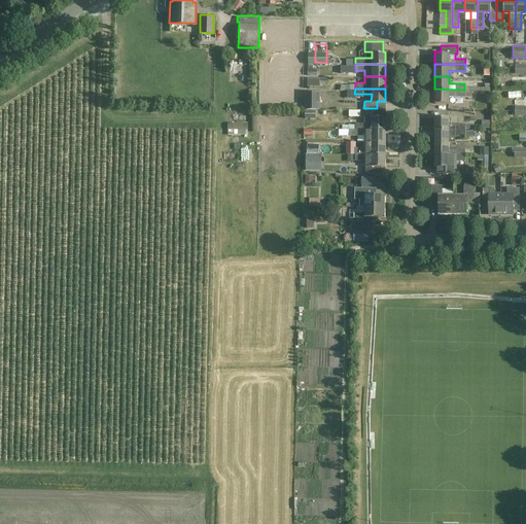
[(464,96),(464,90),(434,89),(434,101),(448,102),(449,90),(455,90),(454,96),(464,96)]
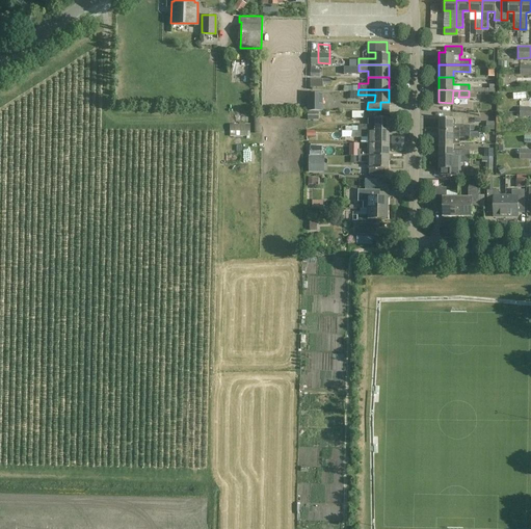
[(322,109),(322,91),(307,91),(307,109),(322,109)]
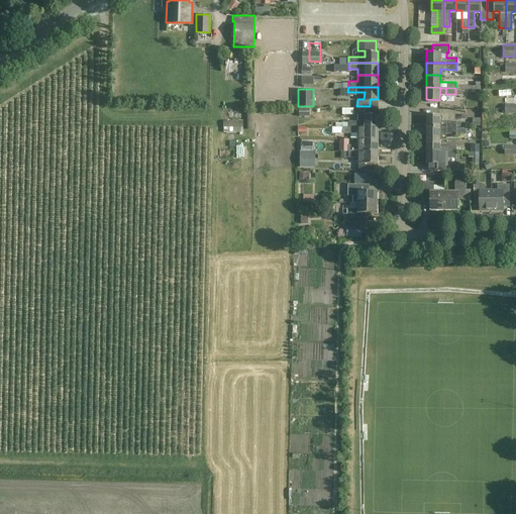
[(370,106),(357,106),(357,119),(347,119),(347,121),(335,121),(335,125),(342,125),(378,125),(378,113),(370,113),(370,106)]
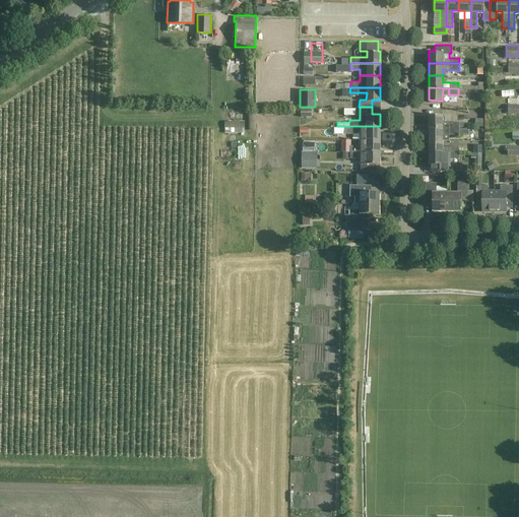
[(429,126),(458,126),(462,126),(462,120),(442,120),(442,114),(429,114),(429,126)]
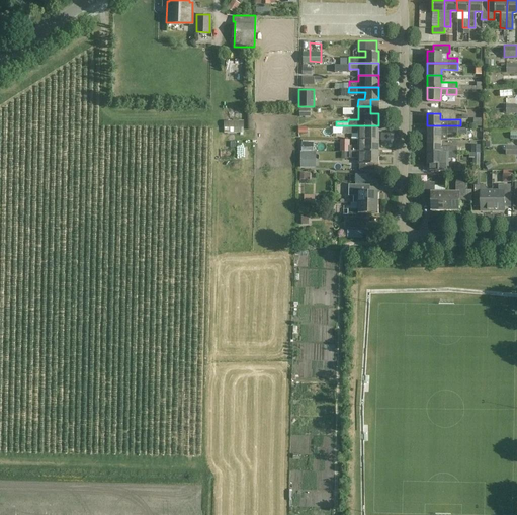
[(343,125),(343,132),(358,132),(358,138),(378,138),(378,125),(343,125)]
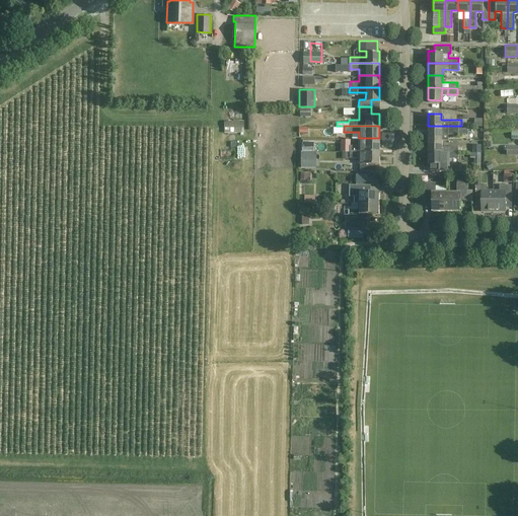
[(428,126),(428,138),(441,138),(441,132),(457,132),(457,126),(428,126)]
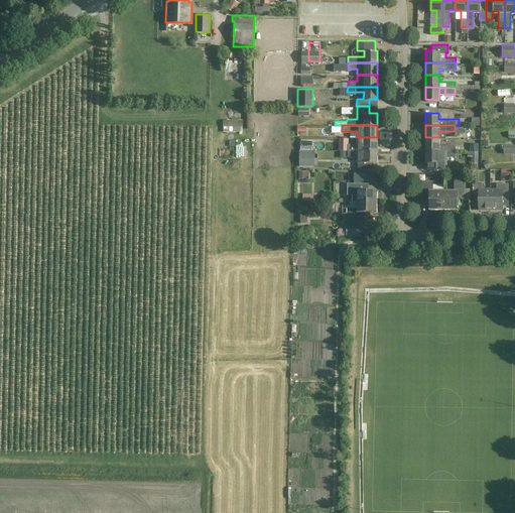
[(377,149),(377,137),(357,137),(357,143),(347,143),(347,149),(377,149)]
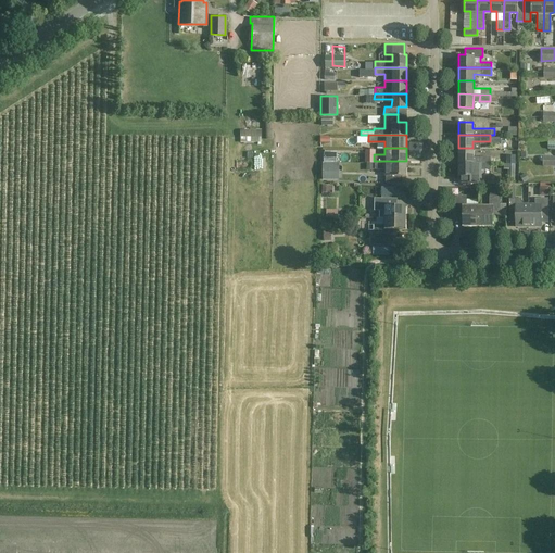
[(472,148),(458,148),(458,161),(490,162),(490,155),(472,155),(472,148)]
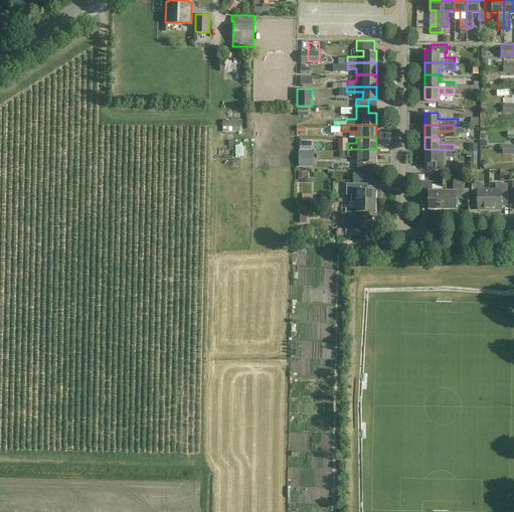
[(513,152),(513,143),(502,144),(502,152),(513,152)]
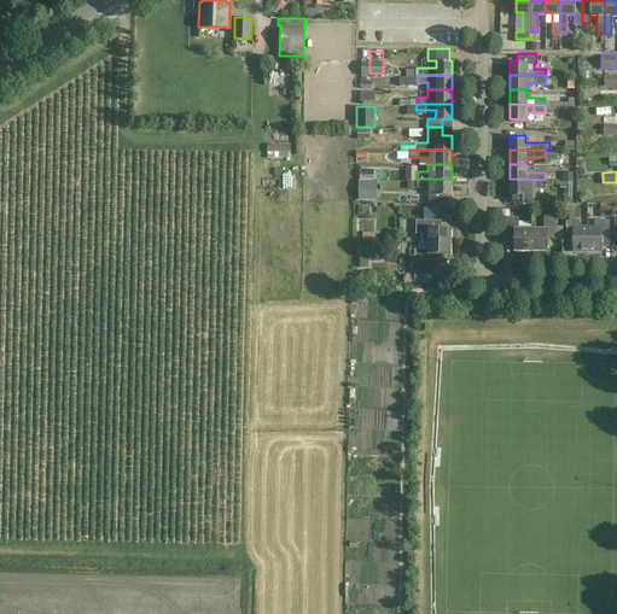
[(359,194),(377,196),(377,176),(359,176),(359,194)]
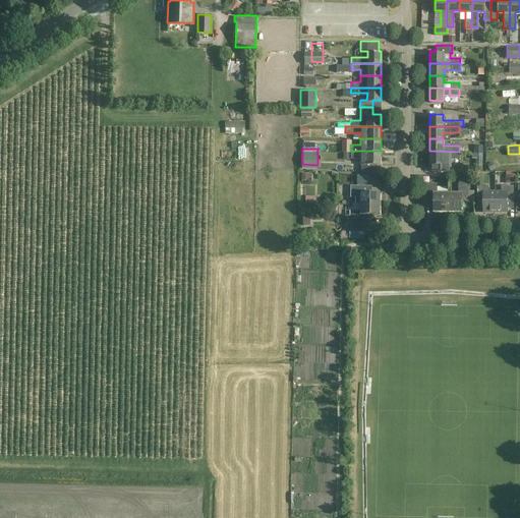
[(381,151),(350,151),(350,157),(360,157),(360,163),(360,169),(377,169),(377,163),(381,163),(381,151)]
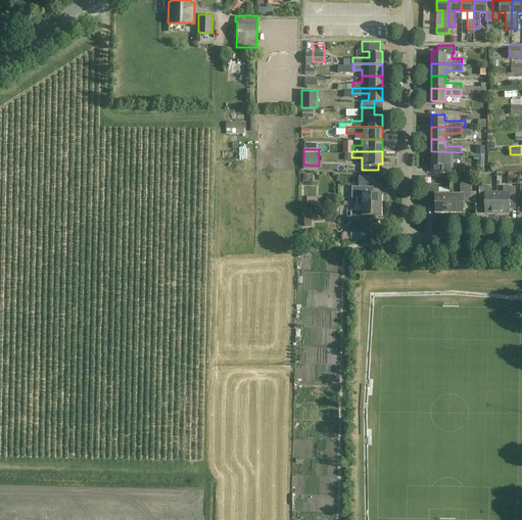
[(431,151),(431,163),(433,163),(433,170),(449,170),(449,164),(451,164),(451,157),(461,157),(461,152),(431,151)]
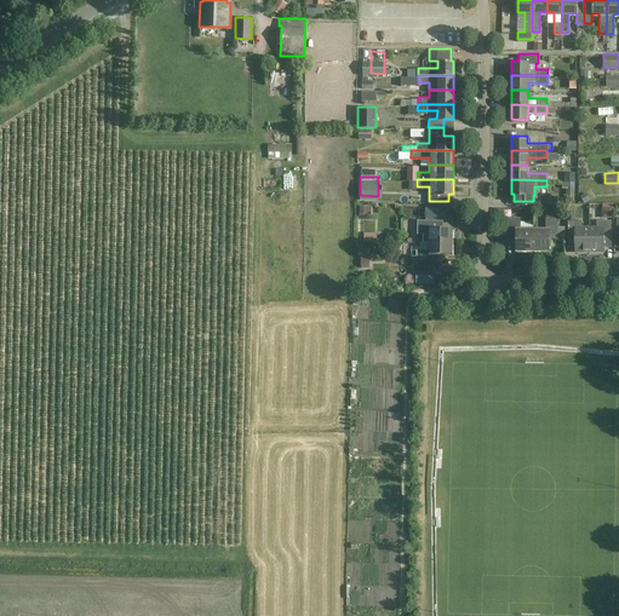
[(532,249),(532,228),(520,228),(520,216),(508,216),(508,234),(515,234),(515,249),(532,249)]
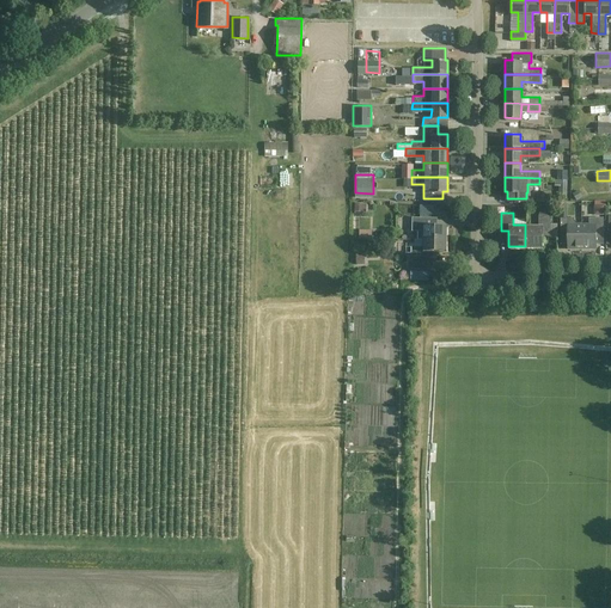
[(538,225),(525,225),(525,246),(542,246),(542,231),(550,231),(550,213),(538,213),(538,225)]
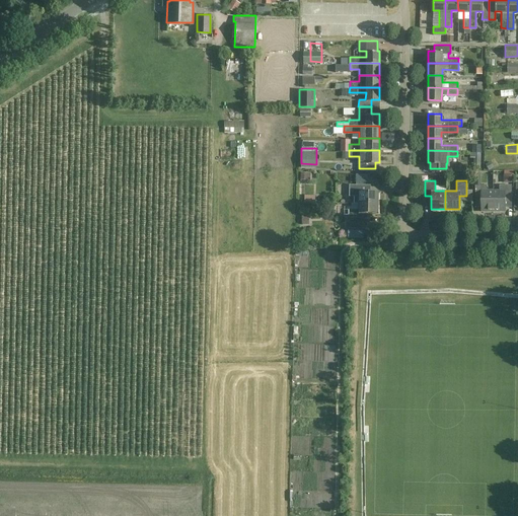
[(355,201),(379,201),(379,190),(367,190),(367,182),(349,182),(349,190),(355,190),(355,194),(355,201)]
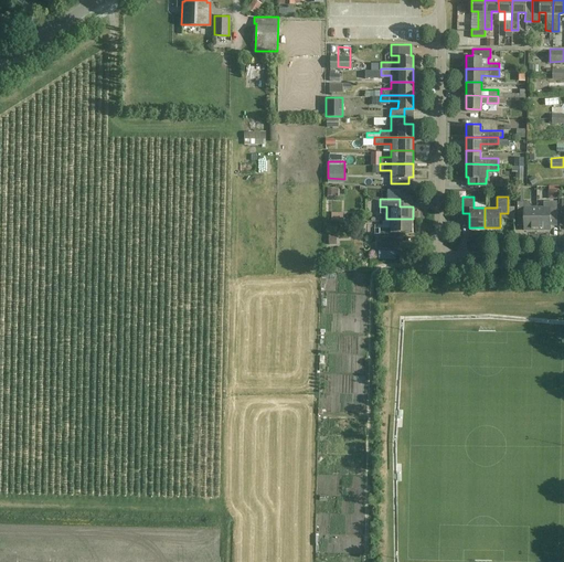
[(536,228),(536,205),(530,205),(530,199),(517,200),(517,223),(523,223),(523,228),(536,228)]
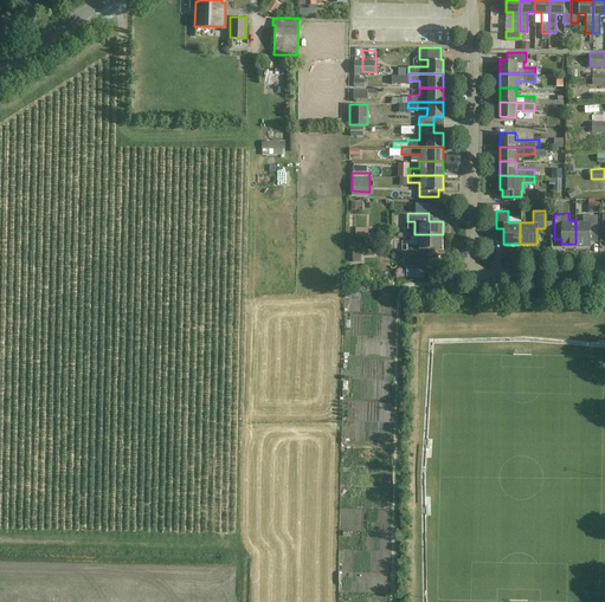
[(583,220),(575,220),(575,244),(590,244),(590,232),(597,233),(597,213),(583,213),(583,220)]
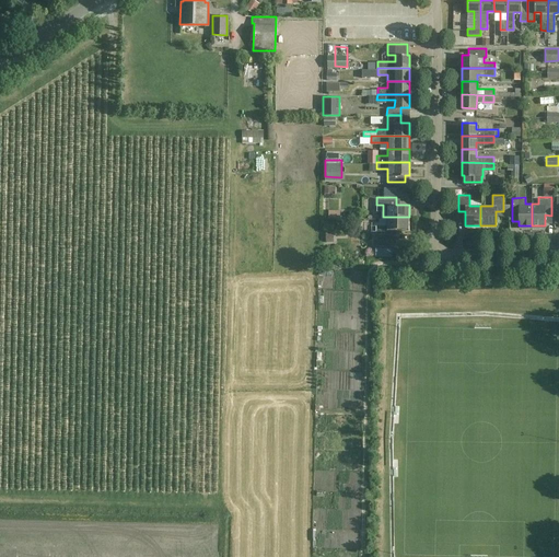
[(409,229),(409,217),(383,217),(383,218),(387,218),(387,223),(376,223),(376,245),(396,245),(396,229),(409,229)]
